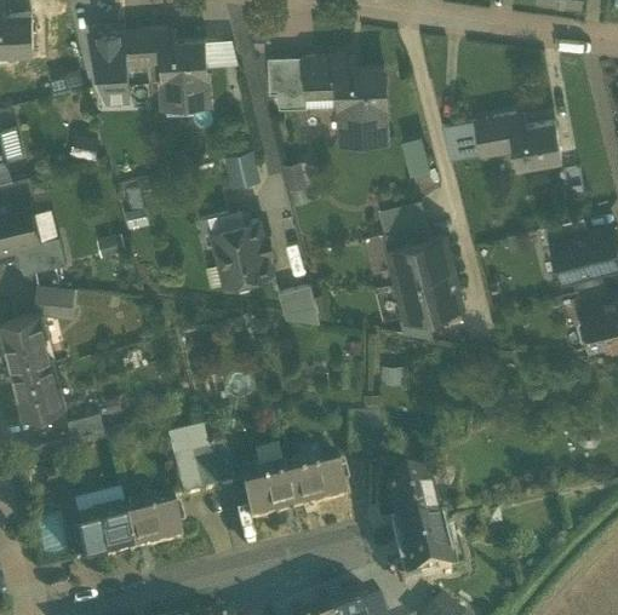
[(0,52),(17,51),(32,51),(30,16),(3,17),(0,17),(0,52)]
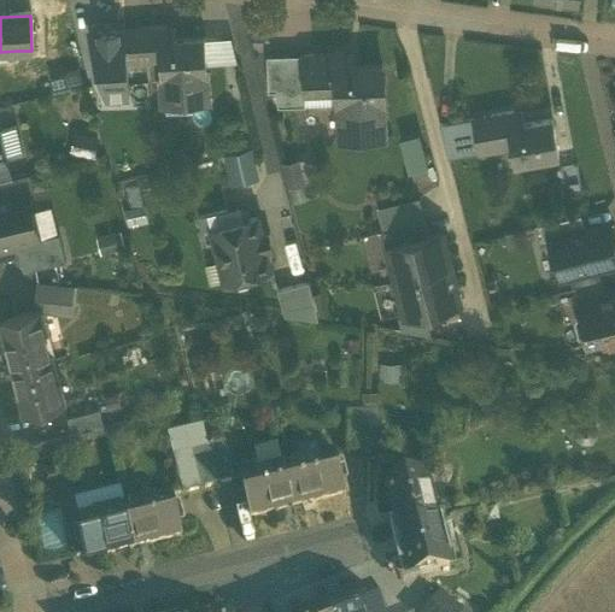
[(159,64),(160,80),(204,77),(203,68),(201,42),(165,43),(164,29),(123,31),(126,66),(148,65),(159,64)]
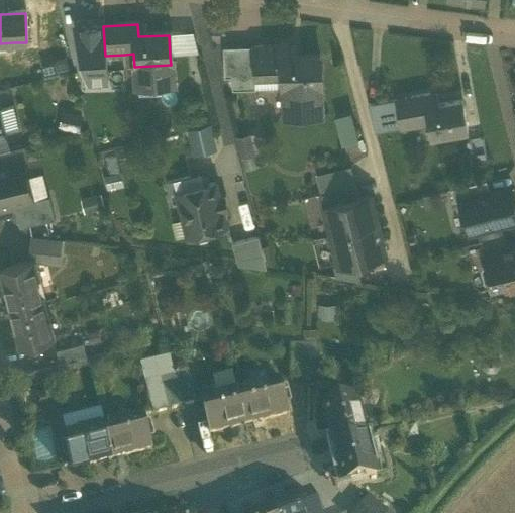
[(105,56),(103,26),(74,28),(88,84),(107,83),(105,56)]
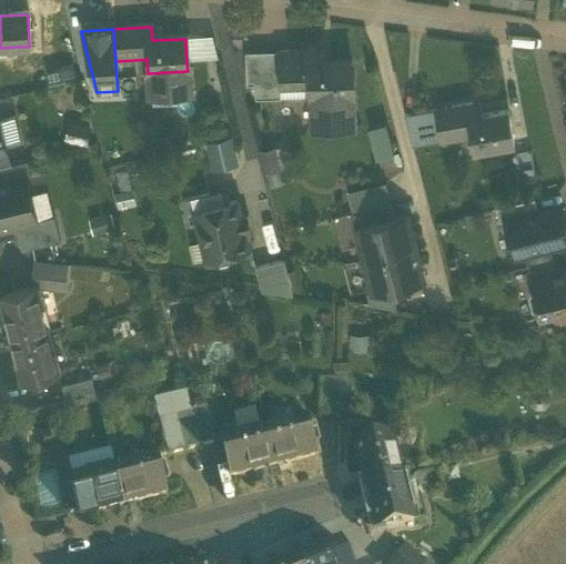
[(212,37),(185,39),(187,62),(218,60),(212,37)]
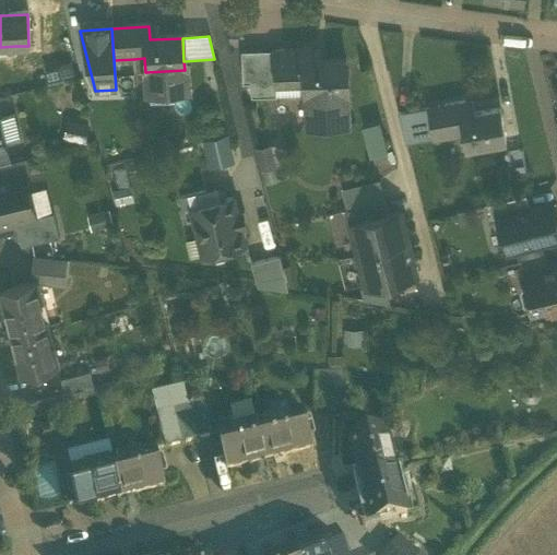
[(0,60),(15,60),(15,46),(0,47),(0,60)]
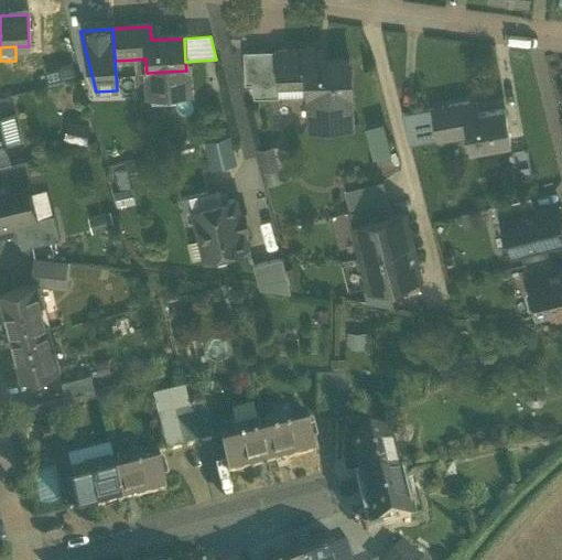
[(307,97),(309,130),(311,130),(311,124),(349,121),(349,128),(352,128),(348,62),(322,63),(314,64),(314,51),(276,52),(277,84),(277,98),(307,97)]
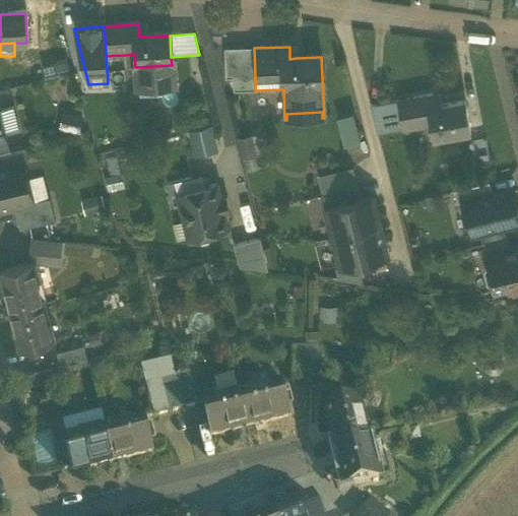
[(224,50),(225,78),(231,78),(255,77),(254,48),(223,49),(223,50),(224,50)]
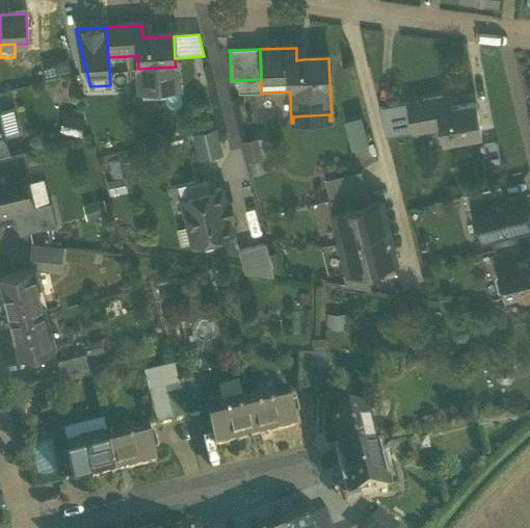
[(129,70),(138,69),(137,55),(128,56),(129,70)]
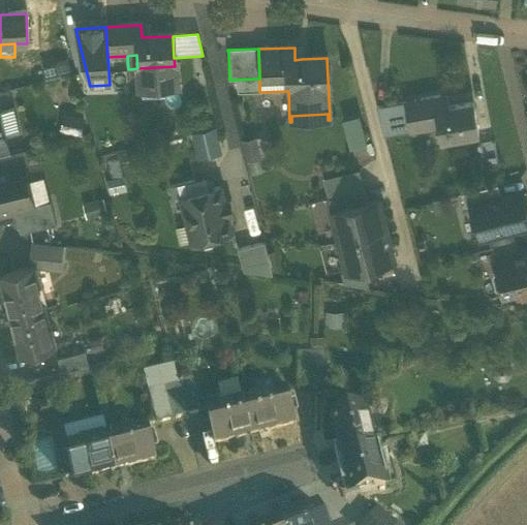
[(176,88),(175,66),(137,68),(138,84),(161,83),(161,89),(176,88)]
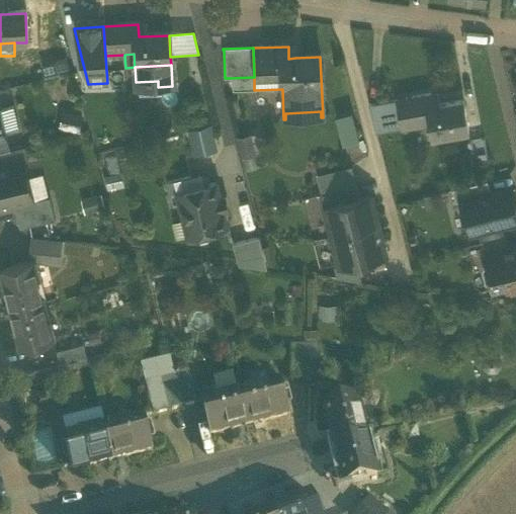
[(254,90),(254,77),(230,78),(232,90),(254,90)]
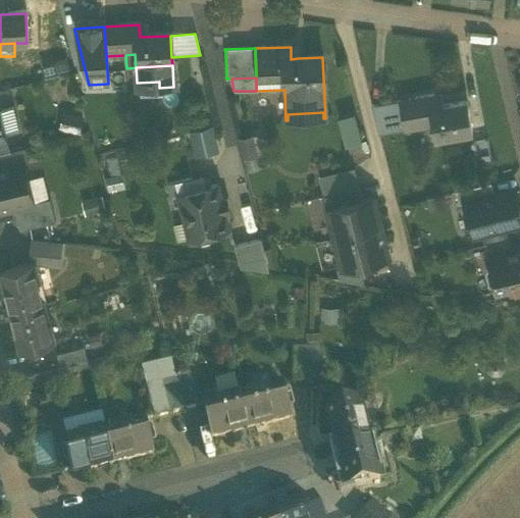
[(430,125),(433,138),(470,132),(465,103),(433,108),(431,96),(408,100),(413,128),(430,125)]
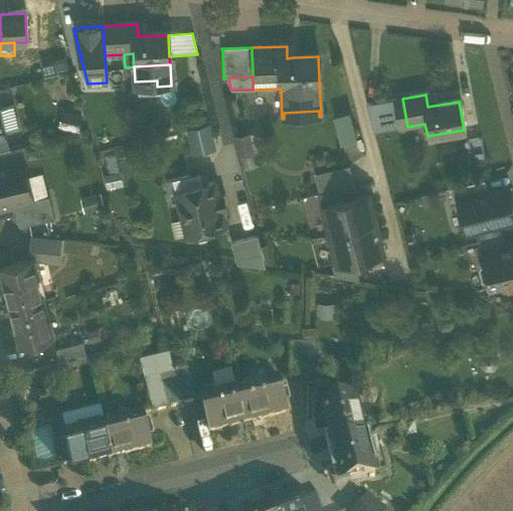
[(402,99),(392,101),(397,129),(407,127),(402,99)]
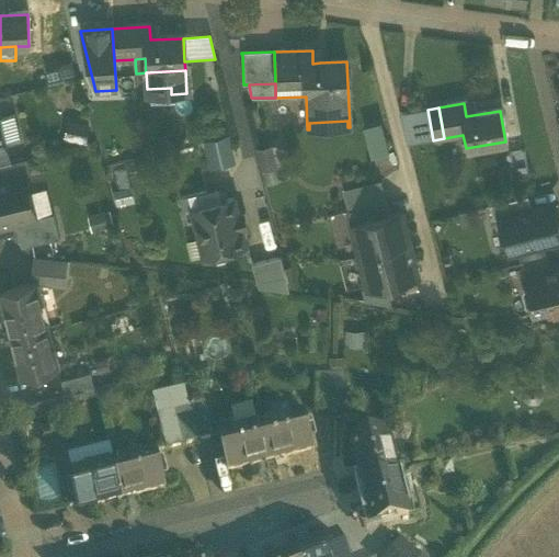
[(407,145),(433,140),(428,110),(399,115),(407,145)]
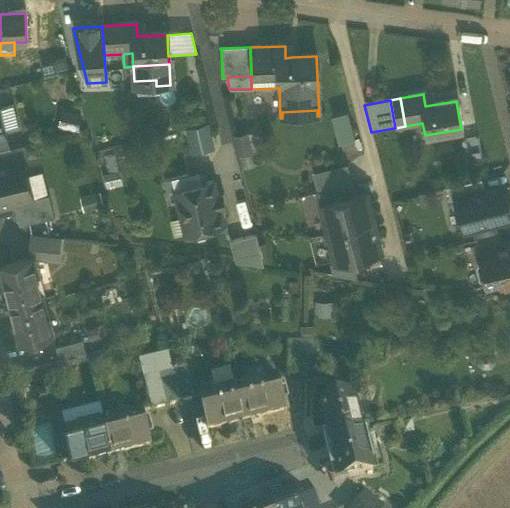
[(12,104),(0,107),(0,121),(3,134),(4,134),(18,131),(12,104)]
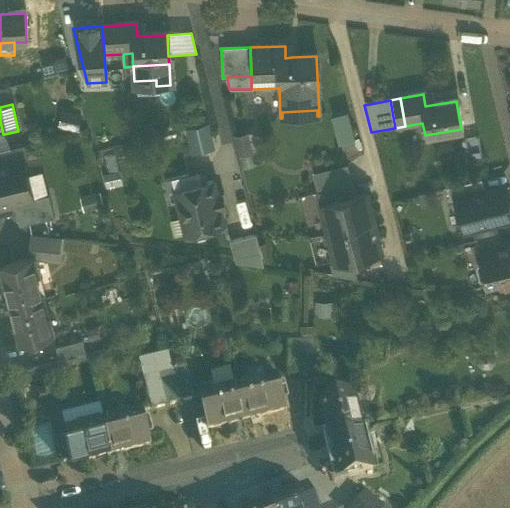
[(347,112),(330,117),(337,145),(354,140),(347,112)]
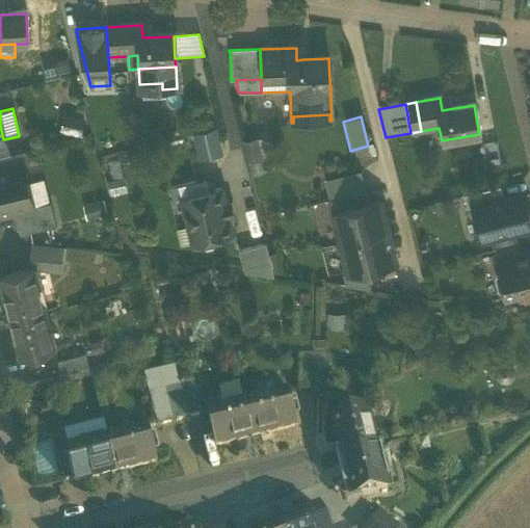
[(84,122),(62,117),(59,134),(80,138),(84,122)]
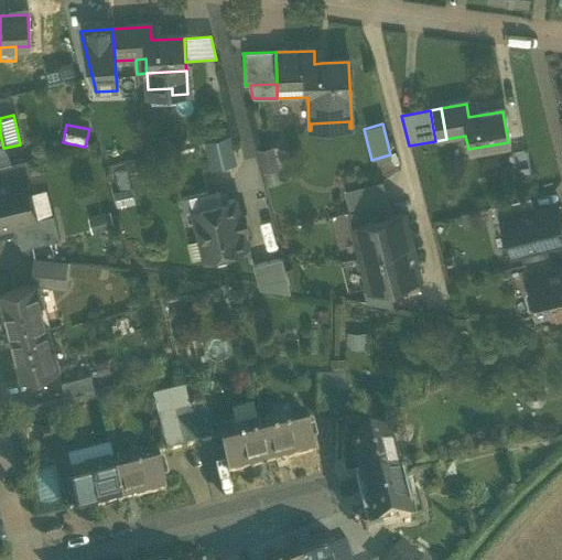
[(236,167),(228,138),(203,144),(209,173),(236,167)]
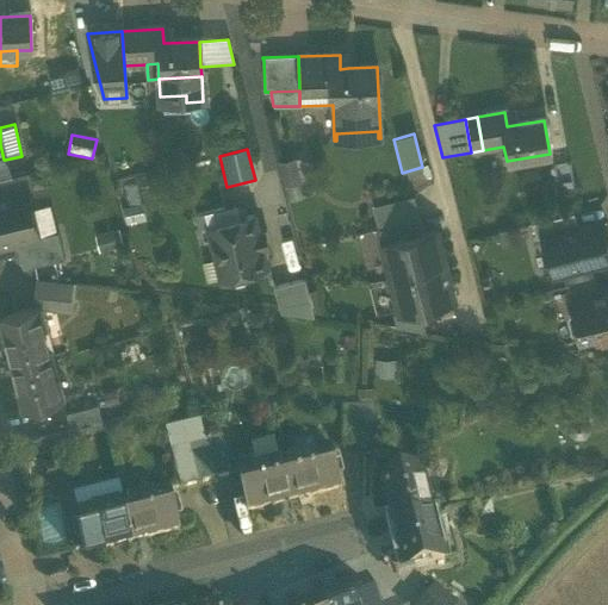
[(0,182),(11,180),(5,160),(4,160),(5,163),(0,164),(0,182)]
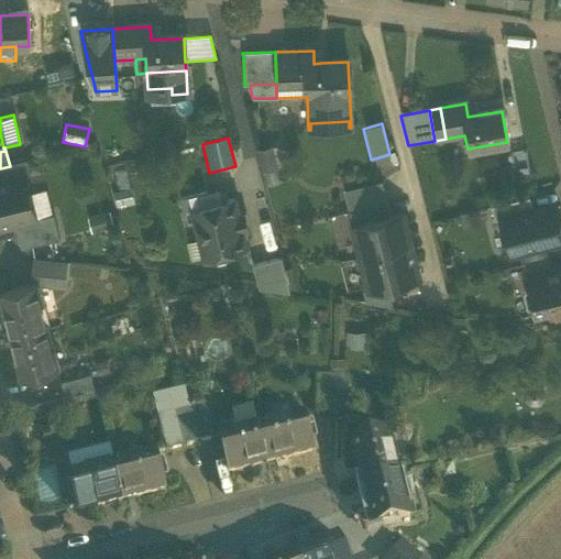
[(272,148),(253,152),(259,174),(277,170),(272,148)]
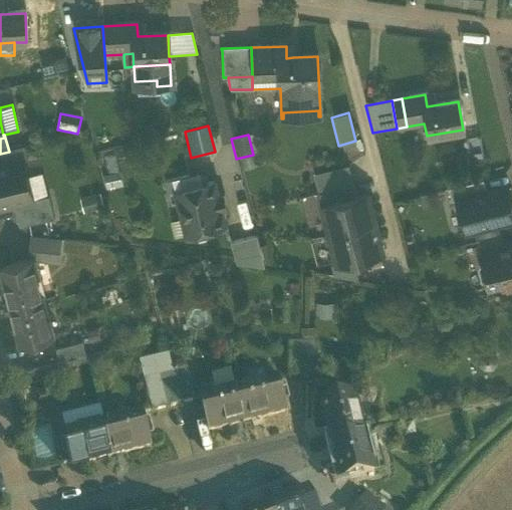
[(463,142),(467,162),(481,160),(477,139),(463,142)]
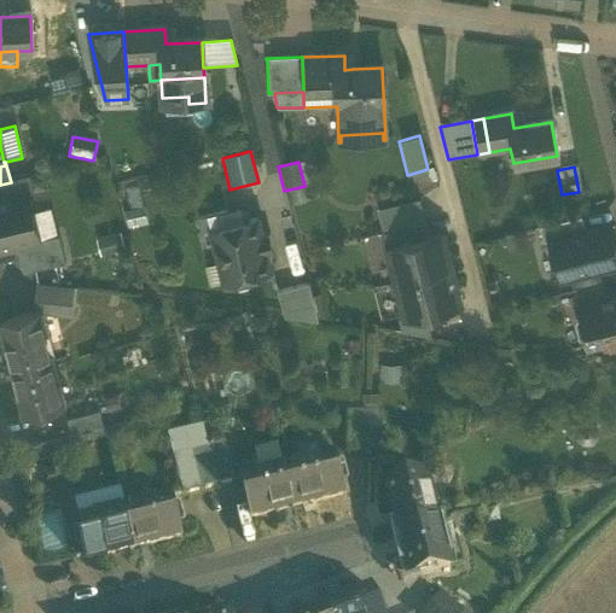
[(169,191),(164,175),(135,182),(140,198),(169,191)]
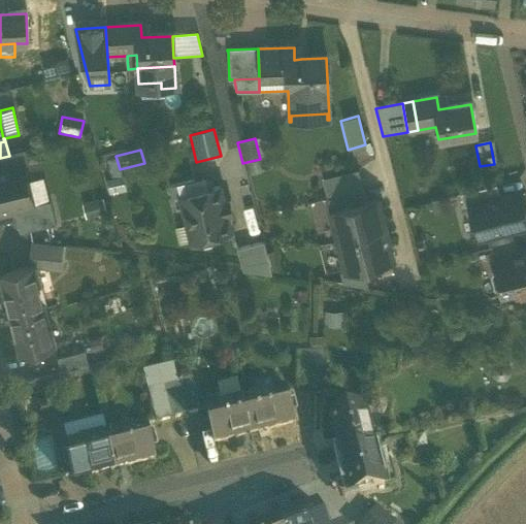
[(24,152),(9,156),(0,158),(3,169),(22,165),(23,166),(24,166),(27,165),(24,152)]
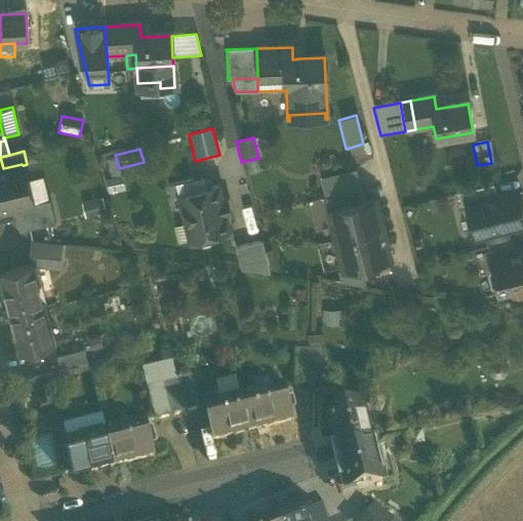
[(119,168),(115,155),(104,158),(110,181),(121,178),(119,168)]
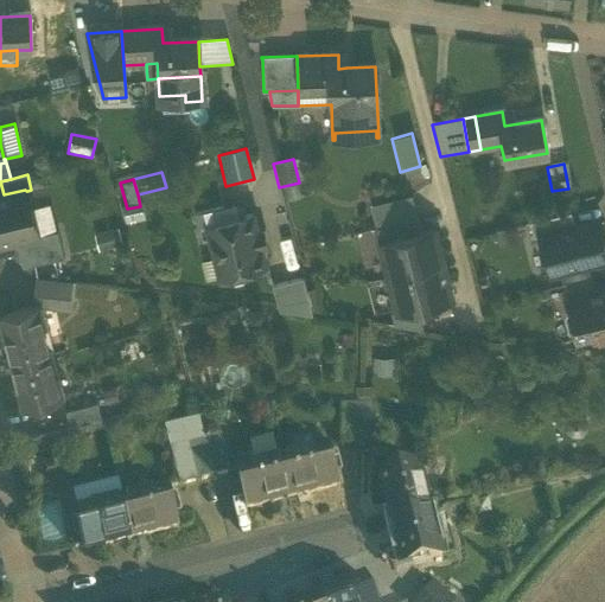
[(0,249),(16,245),(38,239),(38,238),(31,211),(26,191),(25,190),(4,194),(0,196),(0,249)]
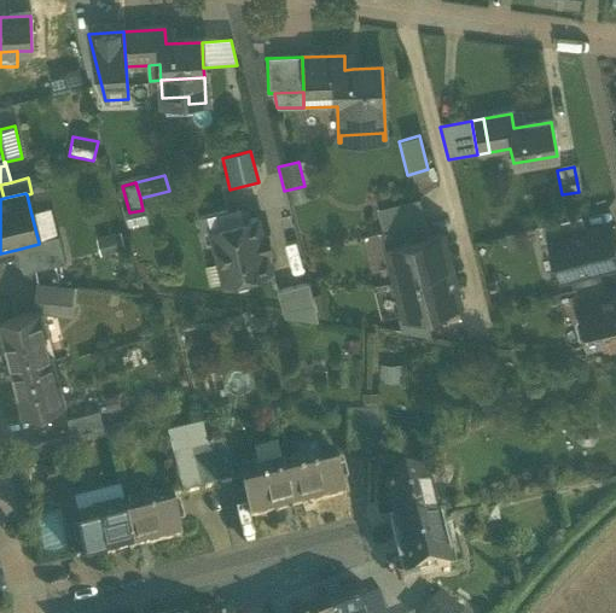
[(376,212),(382,235),(424,225),(418,202),(376,212)]
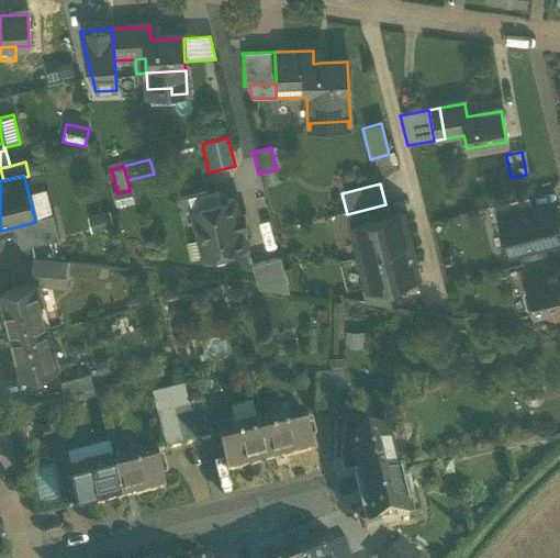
[(187,197),(191,212),(220,204),(215,189),(187,197)]
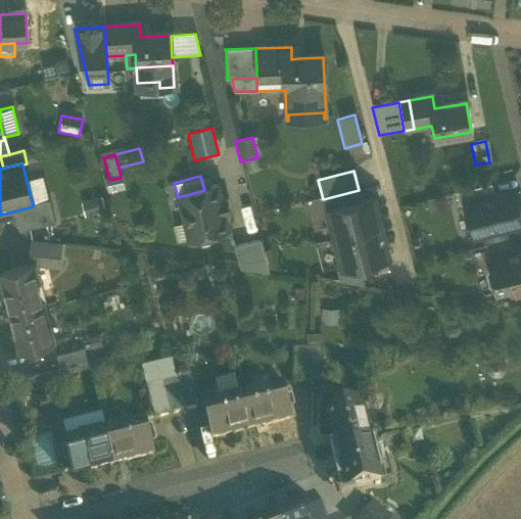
[(43,178),(27,182),(33,205),(49,201),(43,178)]
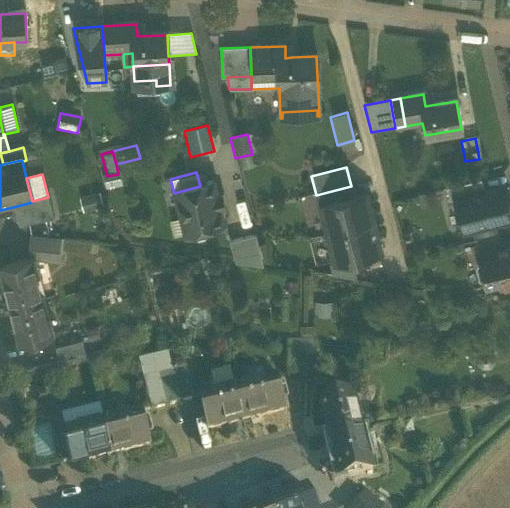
[(121,187),(118,174),(107,176),(102,177),(105,191),(121,187)]
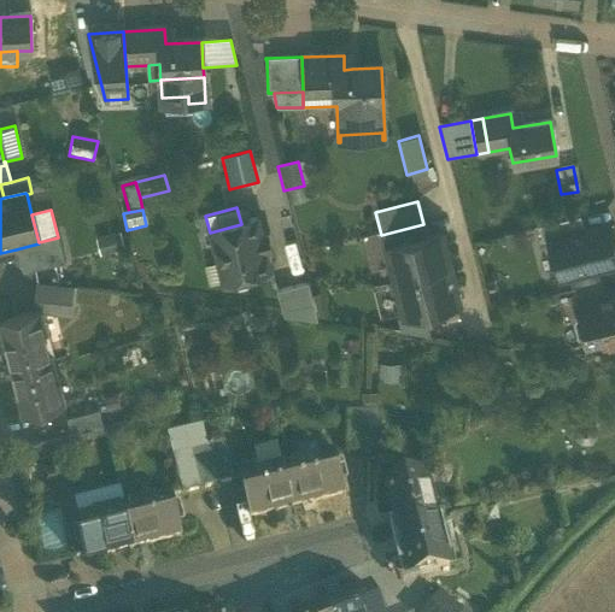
[(538,228),(542,242),(549,241),(549,240),(583,231),(580,217),(538,228)]
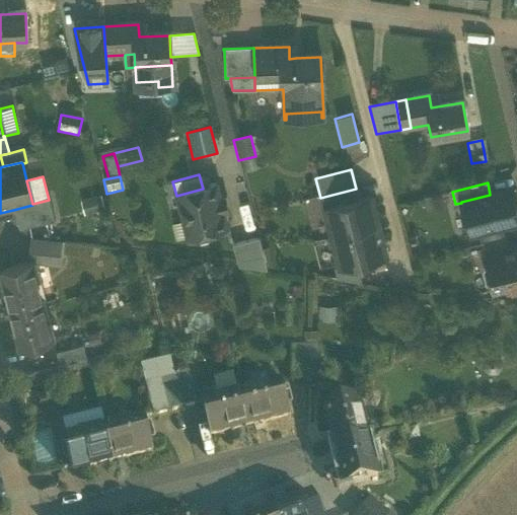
[(194,240),(200,243),(206,242),(210,236),(209,234),(226,229),(222,213),(219,203),(215,186),(203,189),(176,196),(183,223),(190,222),(193,235),(187,237),(188,239),(194,238),(194,240)]
